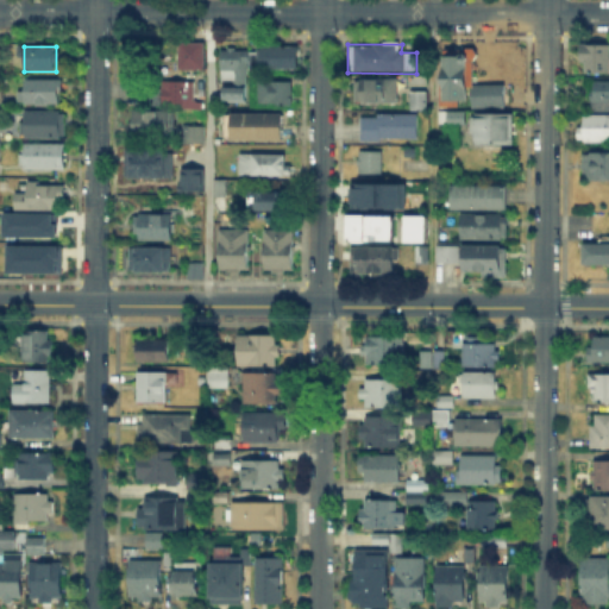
[(258,46),(299,46),(299,70),(258,70),(258,46)]
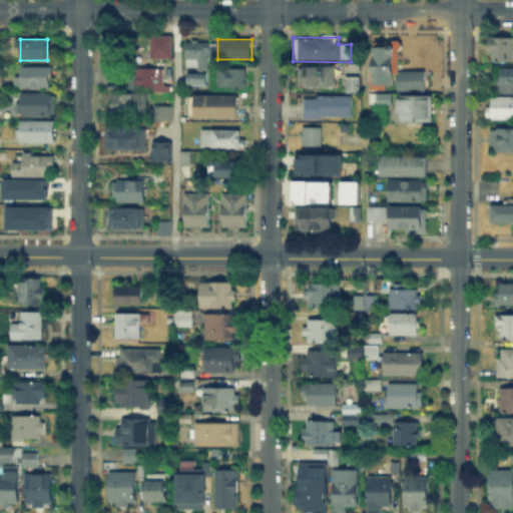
[(492,39),(512,39),(512,62),(492,62),(492,39)]
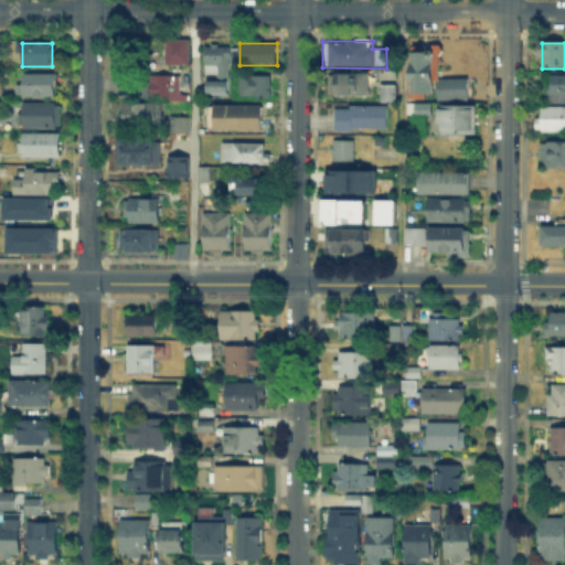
[(211,78),(206,78),(206,49),(232,49),(232,59),(228,59),(228,96),(211,96),(211,78)]
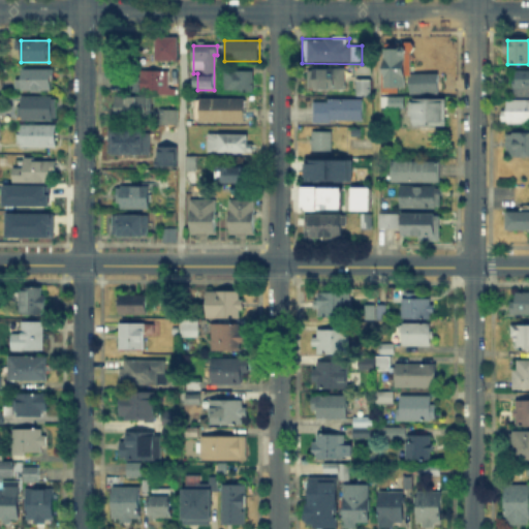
[(405,91),(384,91),(385,47),(412,47),(412,66),(405,66),(405,91)]
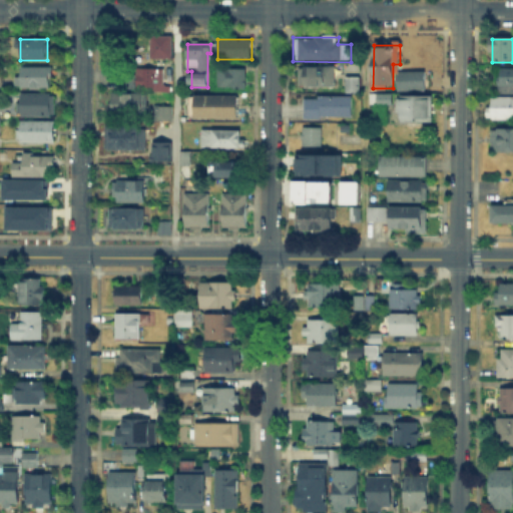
[(154,62),(154,48),(172,49),(172,62),(154,62)]
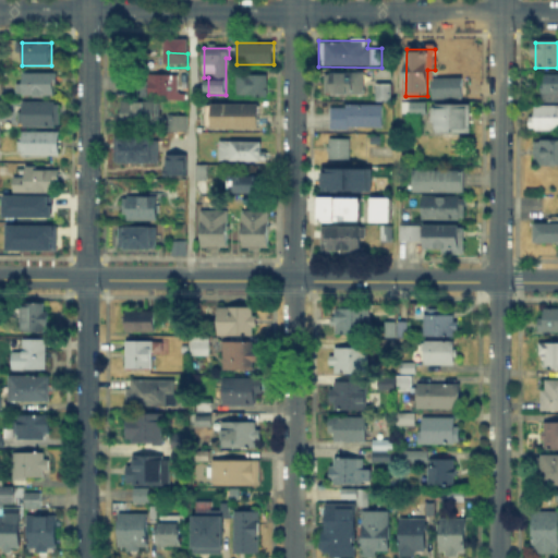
[(25,95),(25,74),(55,74),(55,95),(25,95)]
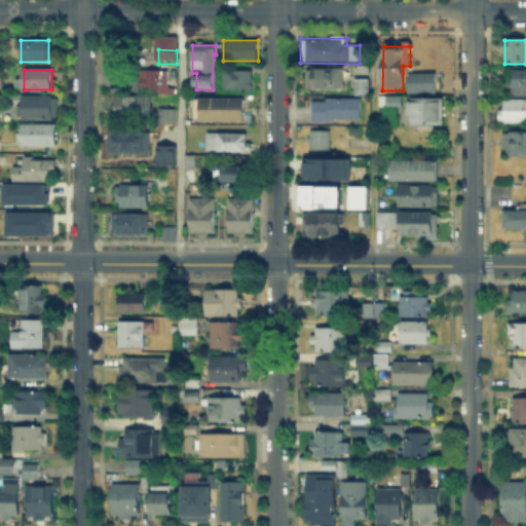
[(142,89),(142,70),(167,71),(166,90),(142,89)]
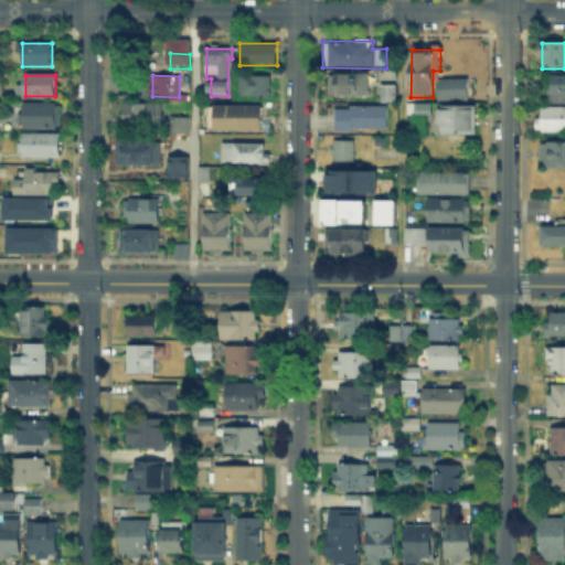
[(331,75),(370,75),(370,97),(331,97),(331,75)]
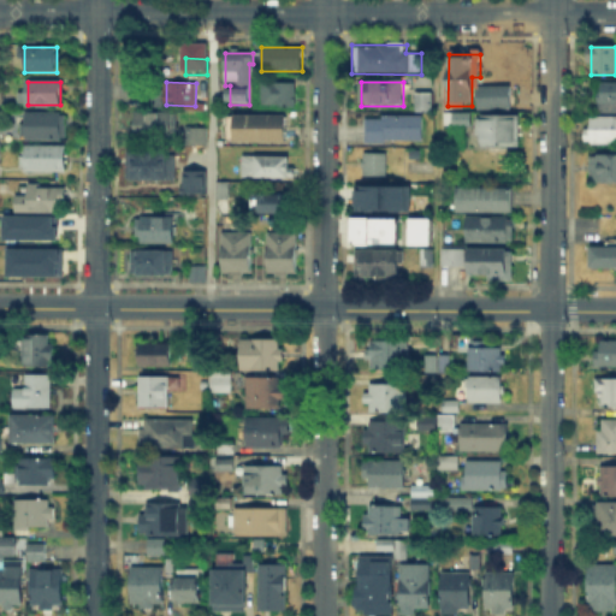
[(615,105),(596,105),(596,82),(615,82),(615,105)]
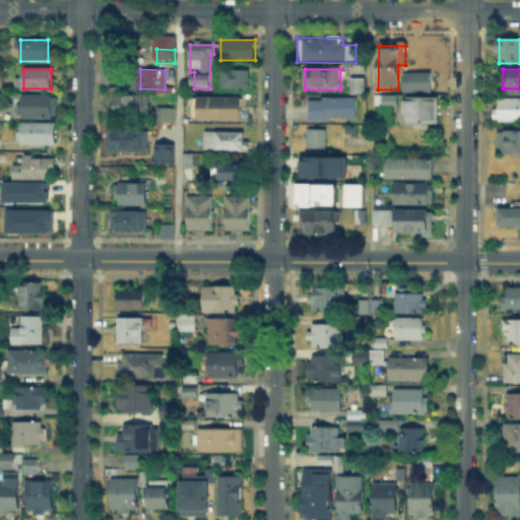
[(119,86),(119,70),(138,70),(138,87),(119,86)]
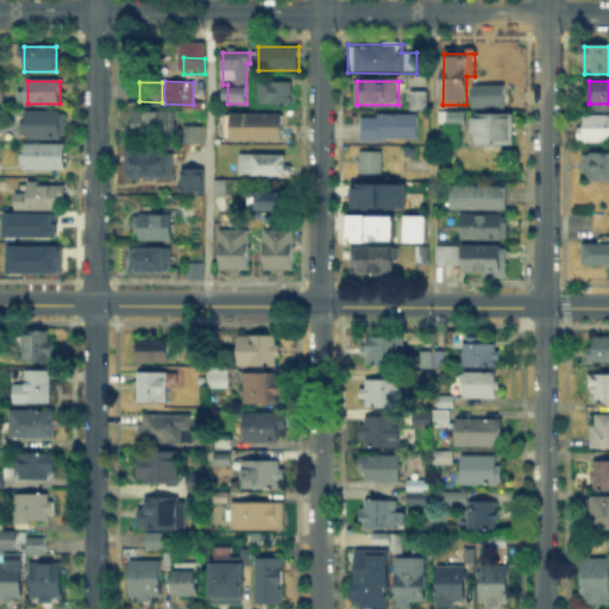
[(261,83),(292,83),(292,110),(261,110),(261,83)]
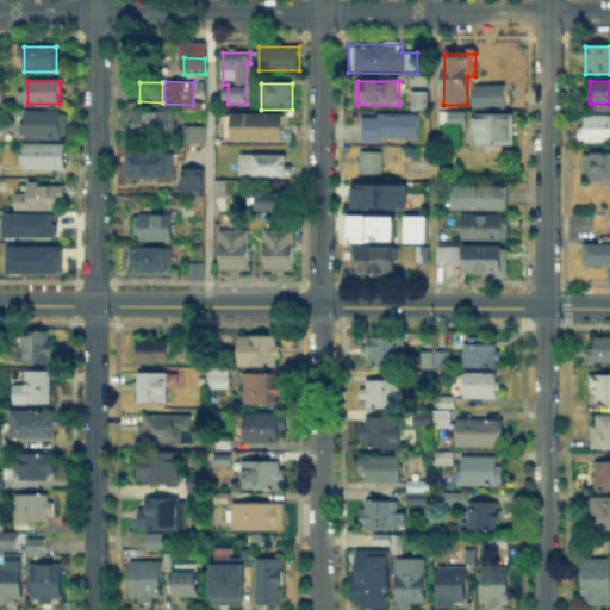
[(474,107),(475,85),(505,86),(505,107),(474,107)]
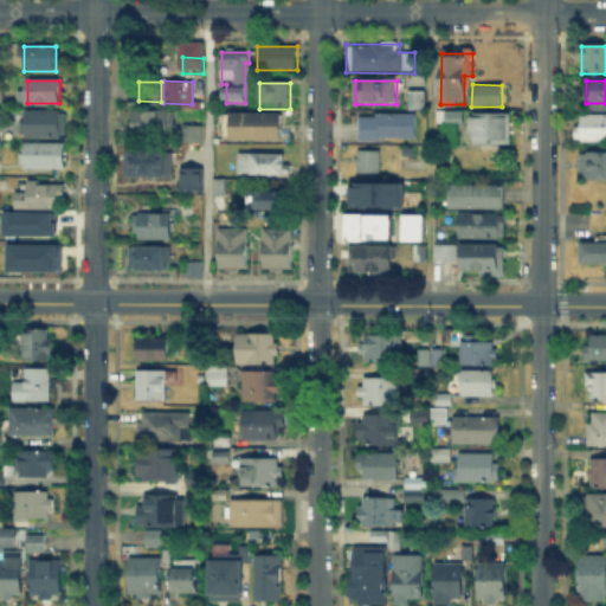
[(411,91),(427,91),(427,113),(410,113),(411,91)]
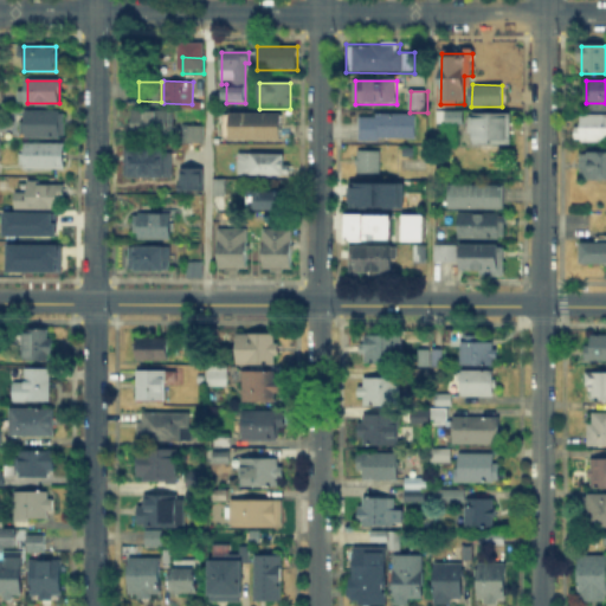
[(27,135),(27,110),(64,110),(64,135),(27,135)]
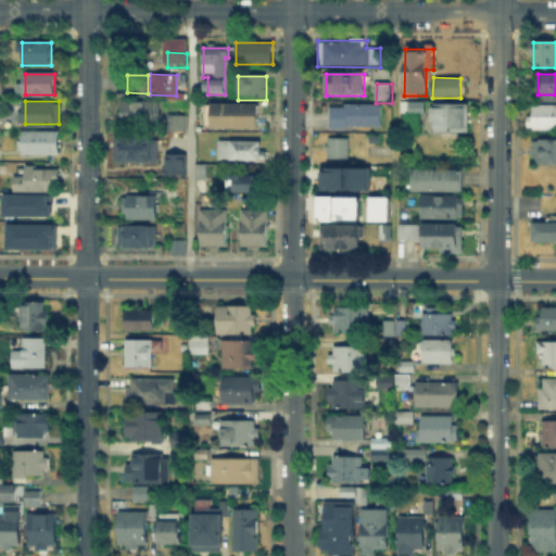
[(408,113),(408,102),(425,102),(425,113),(408,113)]
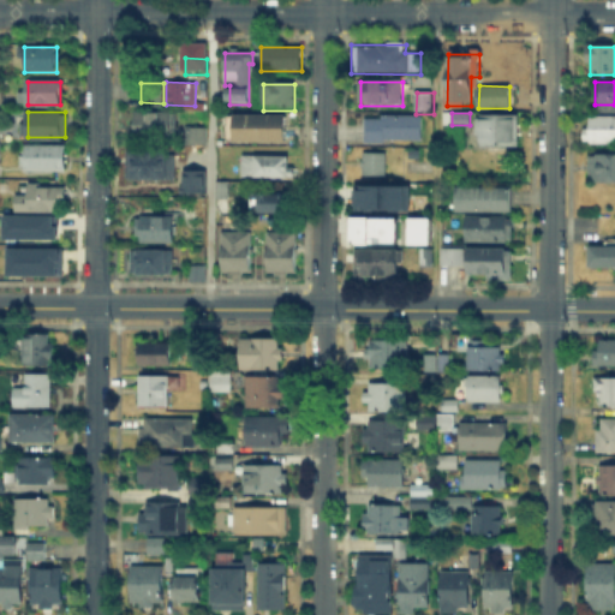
[(136,141),(136,114),(172,114),(172,141),(136,141)]
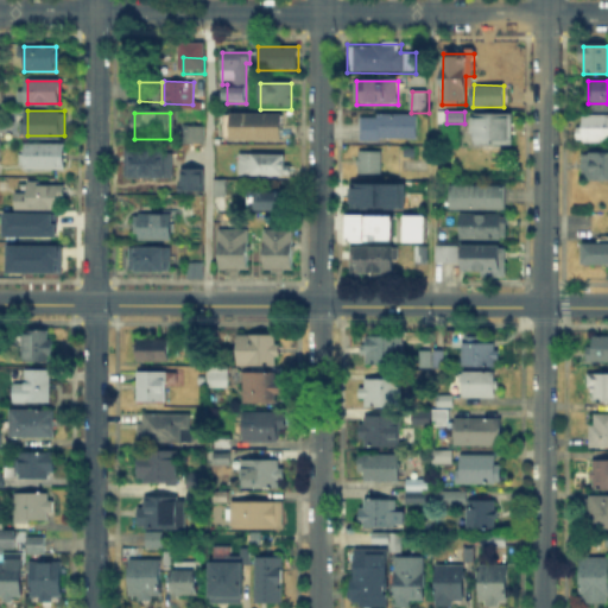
[(607,114),(607,143),(583,143),(583,139),(576,139),(576,128),(583,128),(583,114),(607,114)]
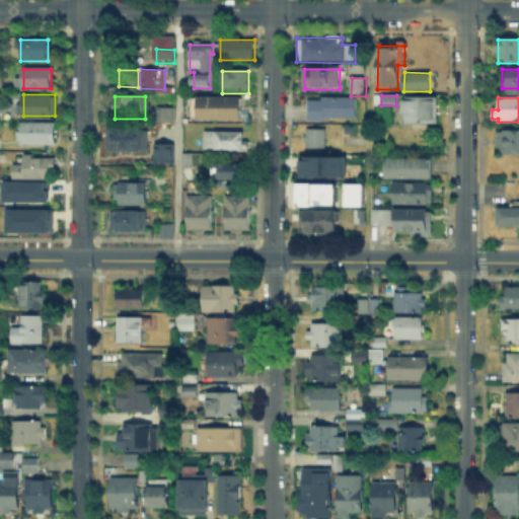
[(240,99),(240,121),(192,121),(192,99),(240,99)]
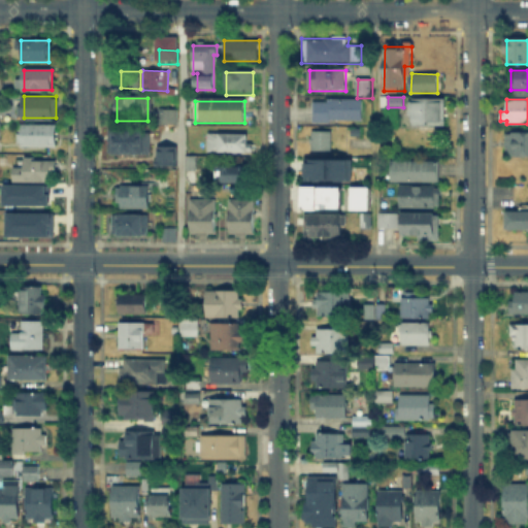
[(362,101),(362,123),(316,122),(316,101),(362,101)]
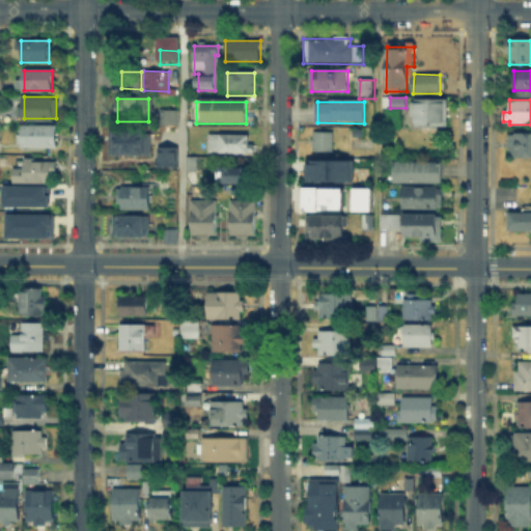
[(413,102),(448,103),(448,127),(413,126),(413,102)]
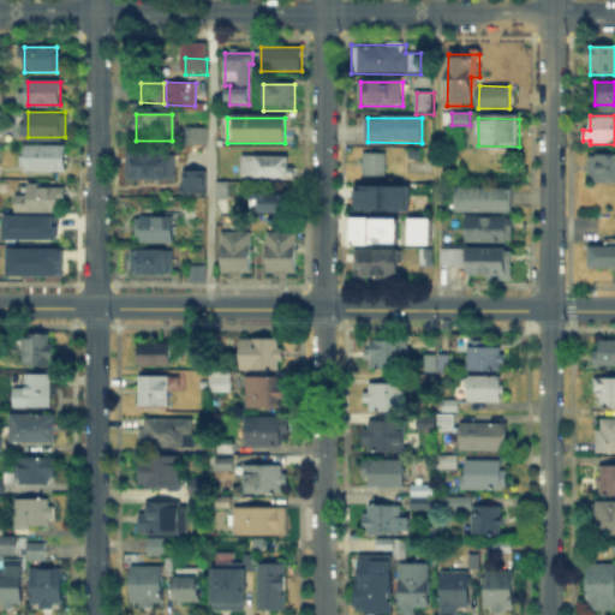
[(187,145),(187,129),(208,129),(207,163),(195,163),(195,145),(187,145)]
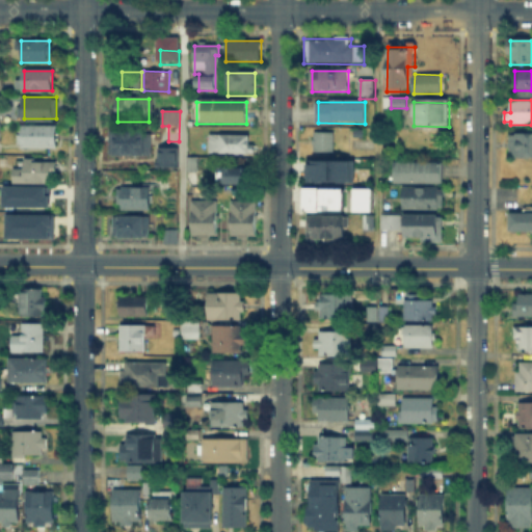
[(56,127),(56,149),(20,148),(20,127),(56,127)]
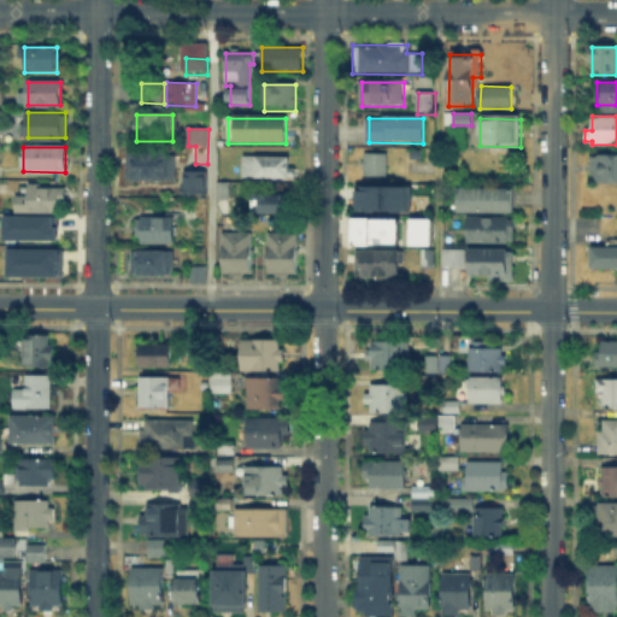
[(133,176),(133,156),(163,156),(163,176),(133,176)]
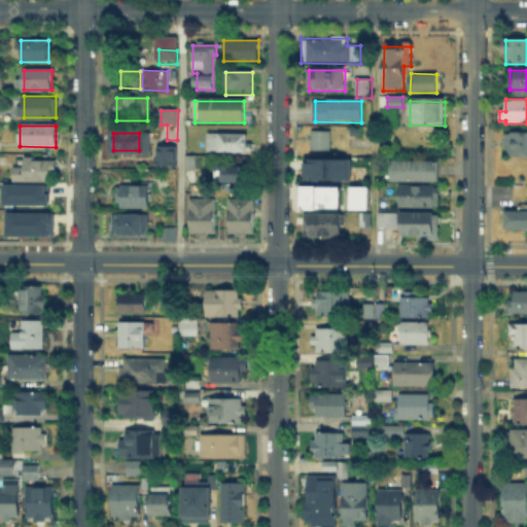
[(311,133),(331,133),(331,150),(311,150),(311,133)]
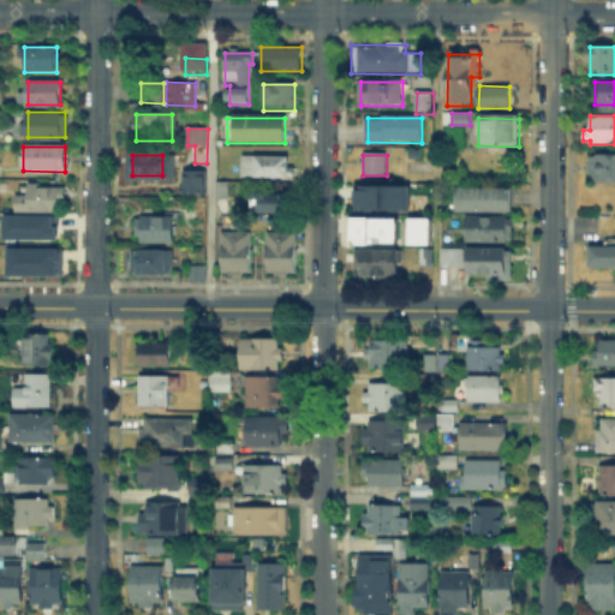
[(591,156),(614,156),(614,181),(591,181),(591,156)]
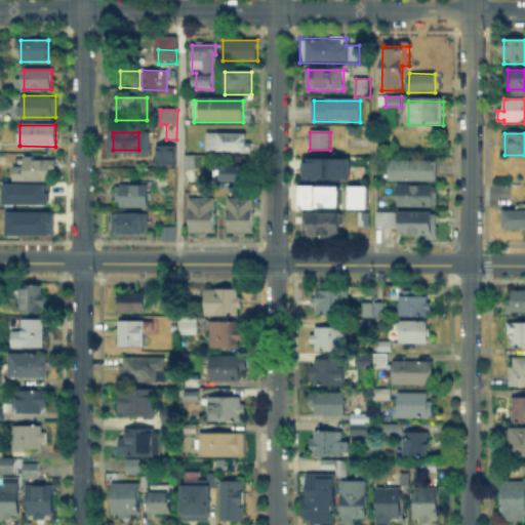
[(207,135),(249,135),(249,153),(207,153),(207,135)]
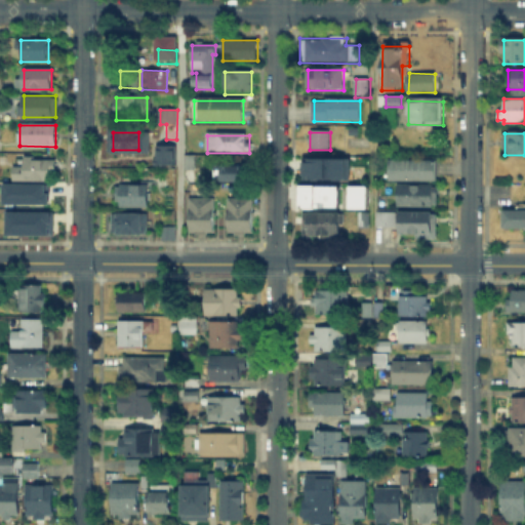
[(350,158),(350,177),(306,177),(306,158),(350,158)]
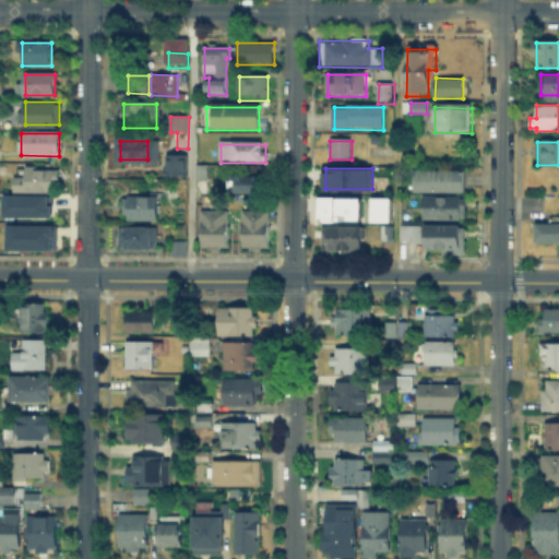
[(56,192),(16,192),(16,178),(25,178),(25,169),(61,170),(61,186),(56,186),(56,192)]
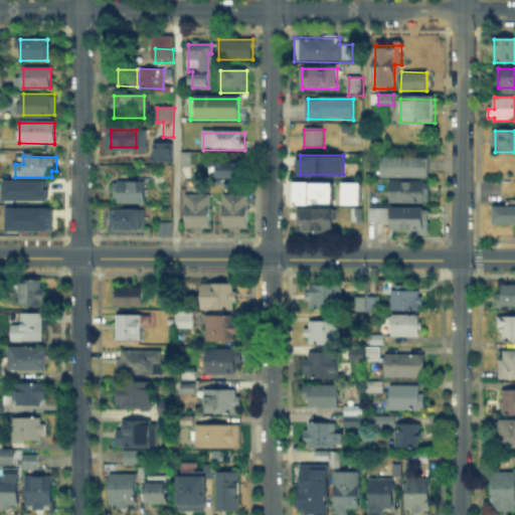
[(383,177),(383,156),(430,156),(430,177),(383,177)]
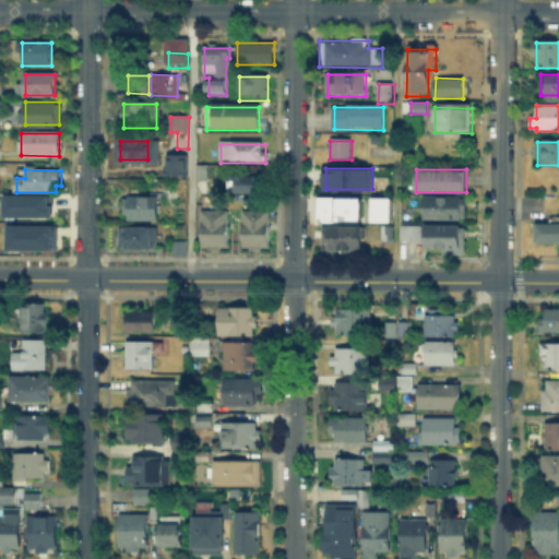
[(232,197),(232,176),(261,176),(261,197),(232,197)]
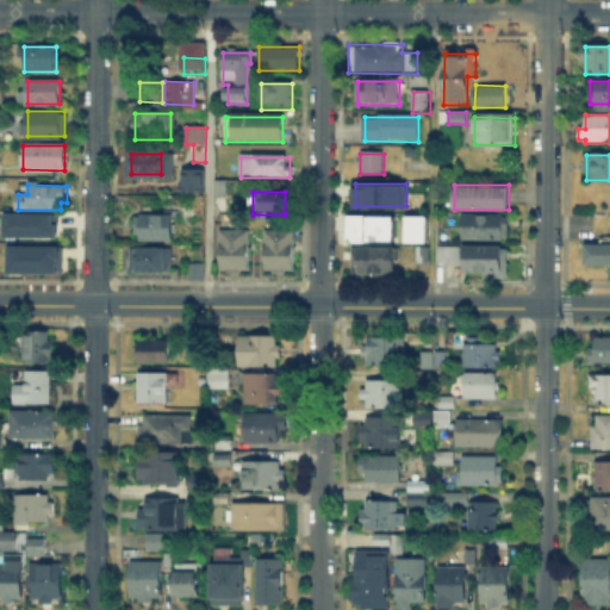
[(0,212),(55,212),(55,236),(0,236),(0,212)]
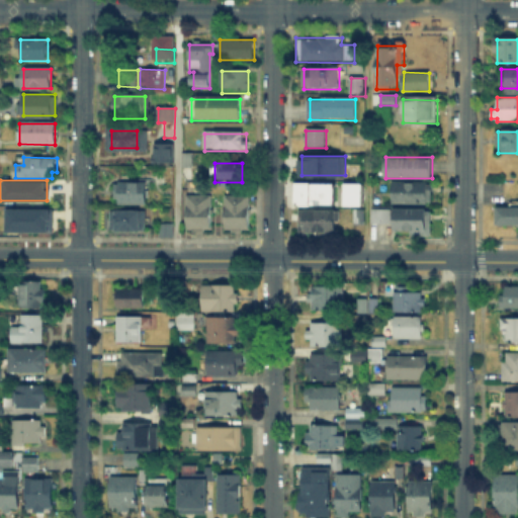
[(294,203),(294,181),(334,182),(333,204),(294,203)]
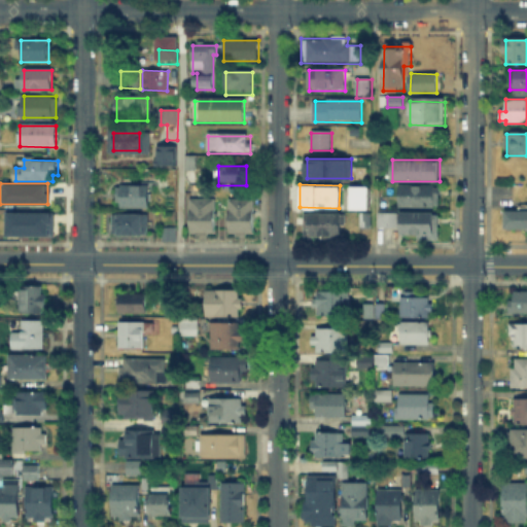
[(348,208),(348,184),(366,185),(366,208),(348,208)]
